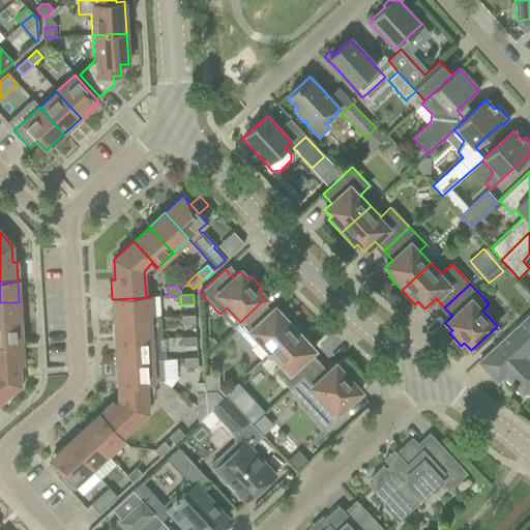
[(114,320),(150,318),(150,297),(112,299),(114,320)]
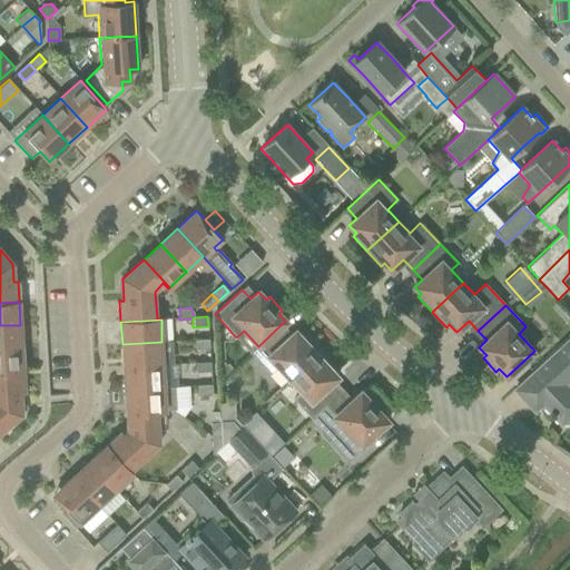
[(278,328),(286,322),(285,321),(258,346),(251,352),(249,353),(269,374),(277,367),(288,380),(320,351),(305,336),(302,338),(295,331),(287,338),(278,328)]
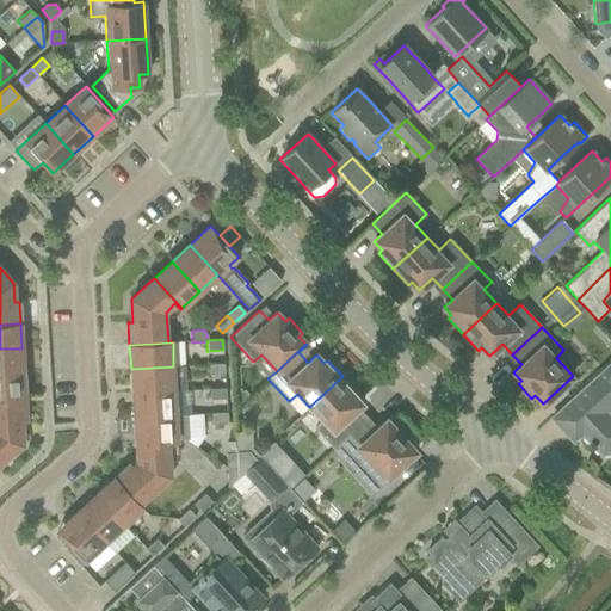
[(0,374),(23,372),(22,349),(0,349),(0,374)]
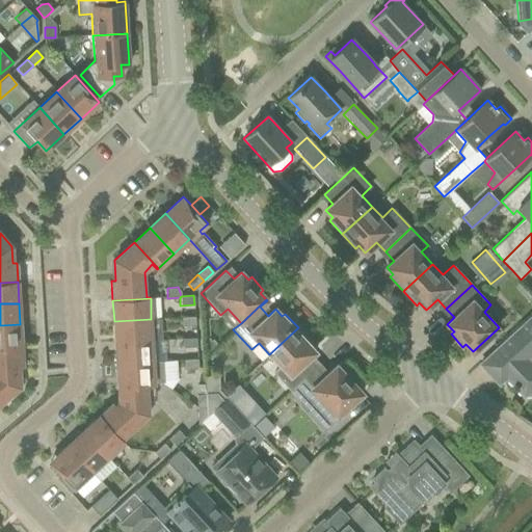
[(531,316),(480,364),(489,374),(493,371),(502,381),(506,377),(513,386),(512,387),(515,390),(516,389),(524,397),(525,395),(531,394),(531,393),(531,316)]
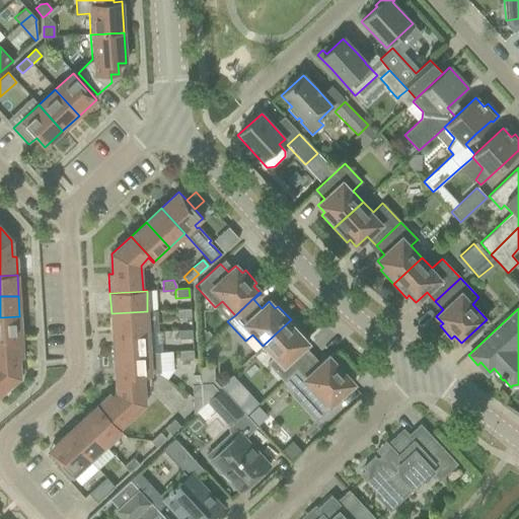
[(177,318),(191,317),(190,309),(177,310),(177,318)]
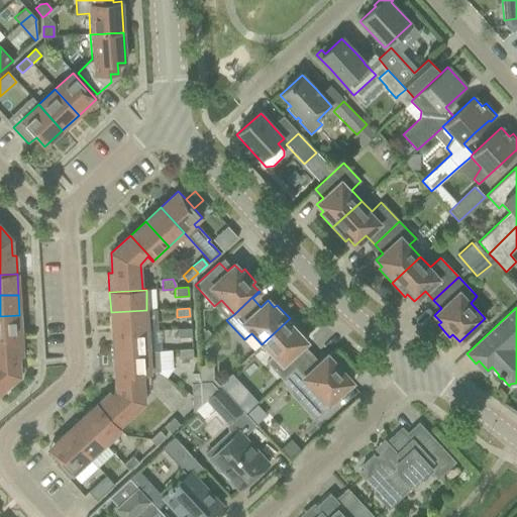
[(112,333),(147,331),(146,310),(111,312),(112,333)]
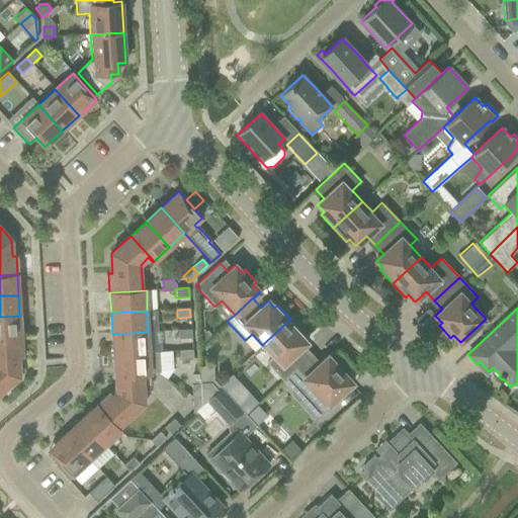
[(0,337),(21,337),(19,316),(0,317),(0,337)]
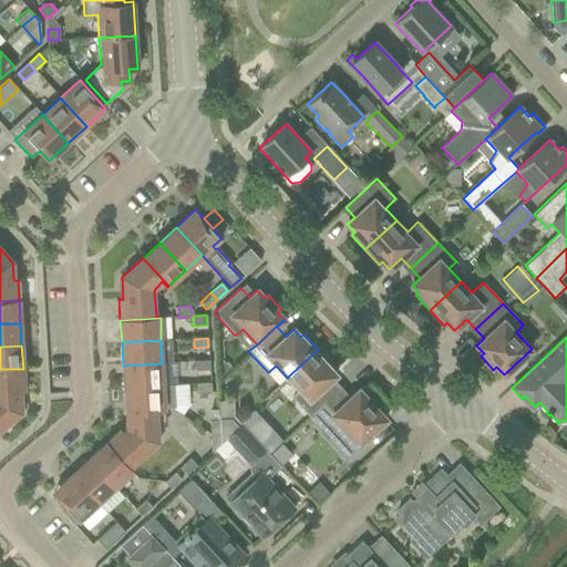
[(328,368),(331,364),(318,349),(287,378),(298,389),(291,395),(310,416),(337,392),(328,382),(336,374),(328,368)]
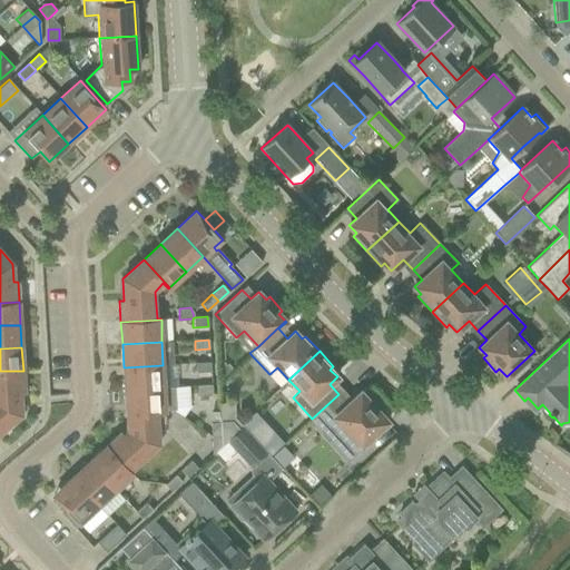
[(196,372),(210,371),(210,362),(196,363),(196,372)]
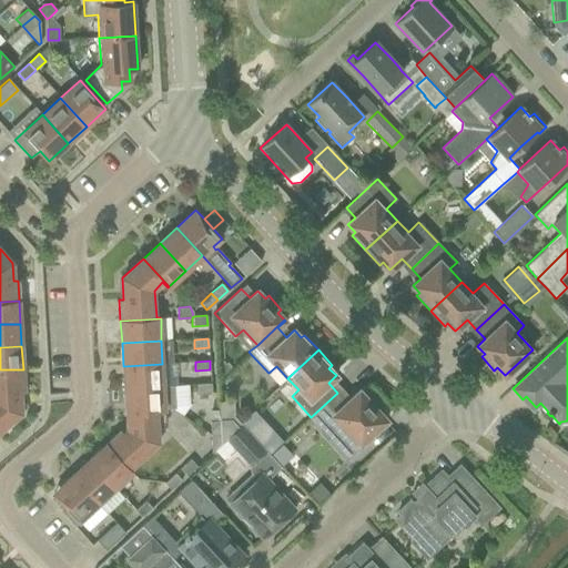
[(222,362),(216,367),(217,381),(230,369),(222,362)]
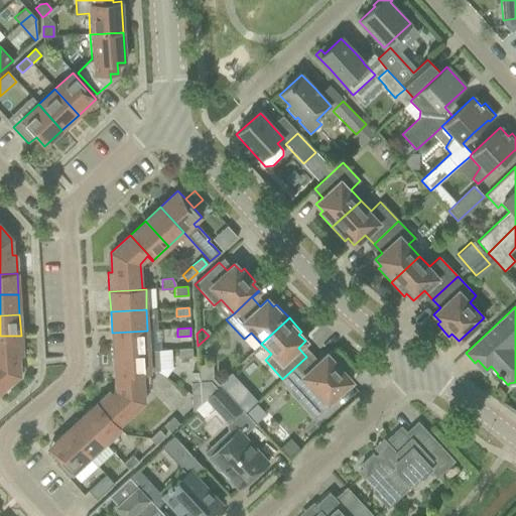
[(113,353),(148,351),(147,331),(112,333),(113,353)]
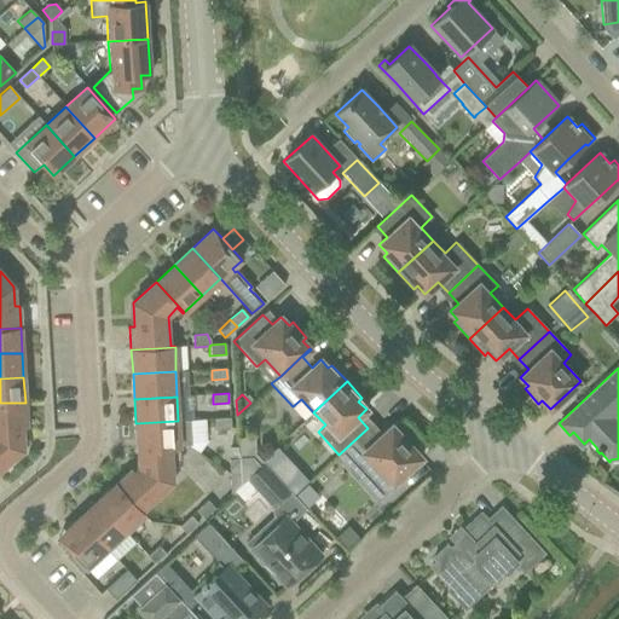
[(22,426),(27,426),(25,403),(0,403),(0,469),(23,450),(22,426)]
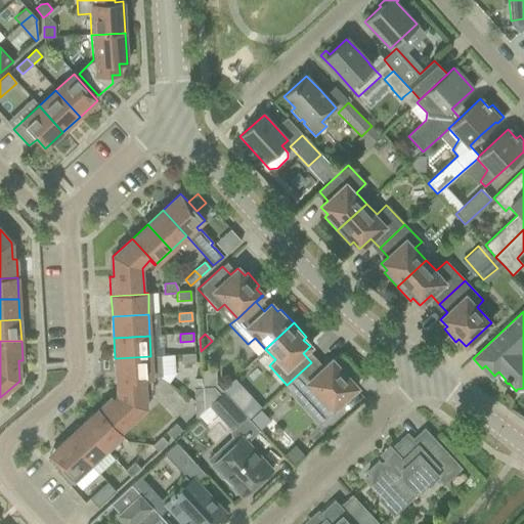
[(182,363),(194,362),(194,354),(181,354),(182,363)]
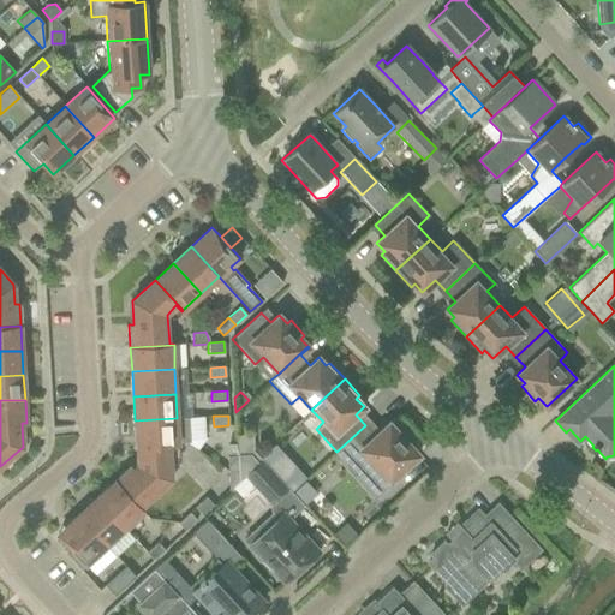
[(177,418),(135,421),(136,446),(177,443),(190,442),(190,440),(189,417),(177,418)]
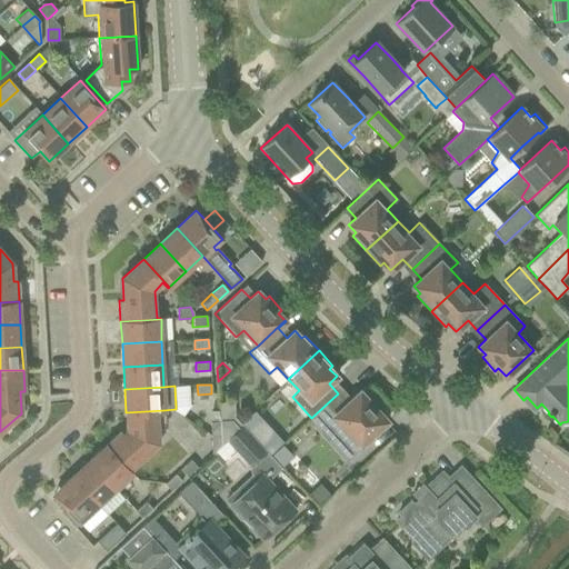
[(370,396),(367,399),(360,391),(347,403),(338,393),(311,418),(330,438),(343,426),(360,445),(387,420),(380,413),(383,410),(370,396)]
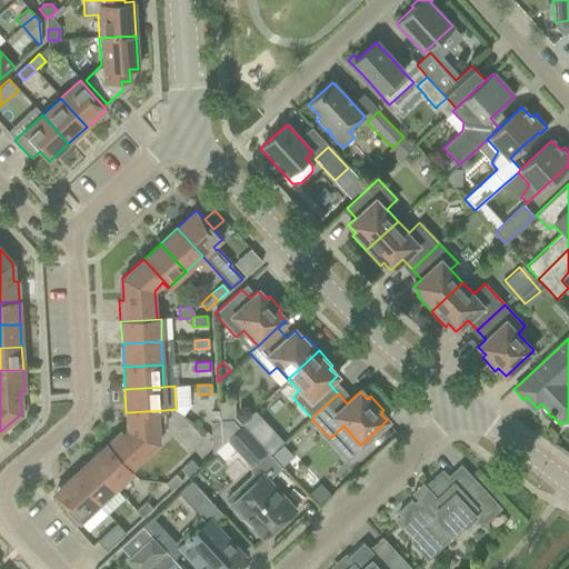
[(222,413),(233,412),(232,395),(221,396),(222,413)]
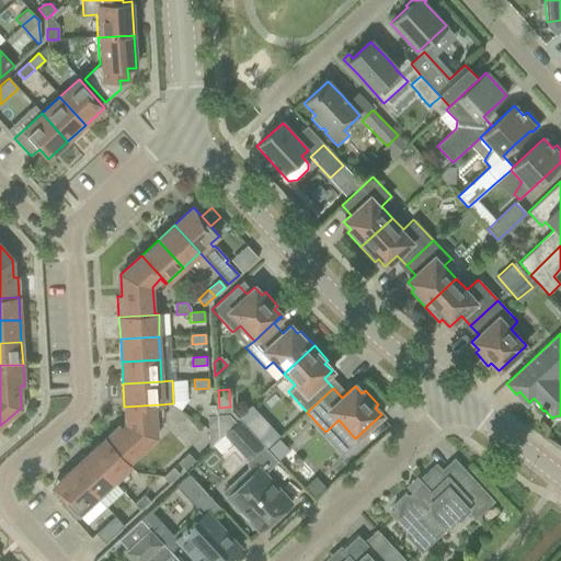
[(156,405),(161,405),(161,404),(124,407),(125,423),(121,427),(118,425),(104,438),(129,467),(132,466),(129,464),(158,437),(156,405)]
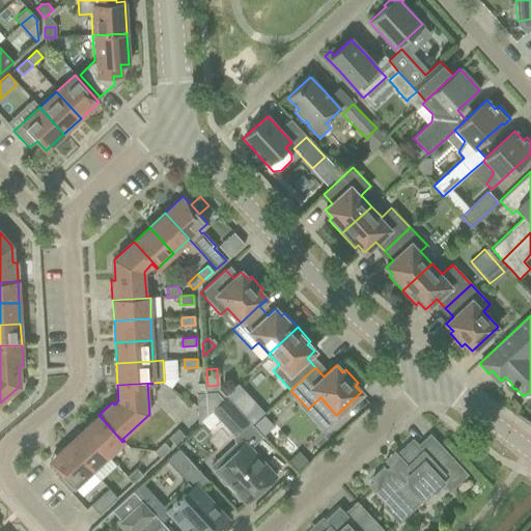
[(217,393),(205,393),(205,394),(206,407),(206,415),(223,400),(217,393)]
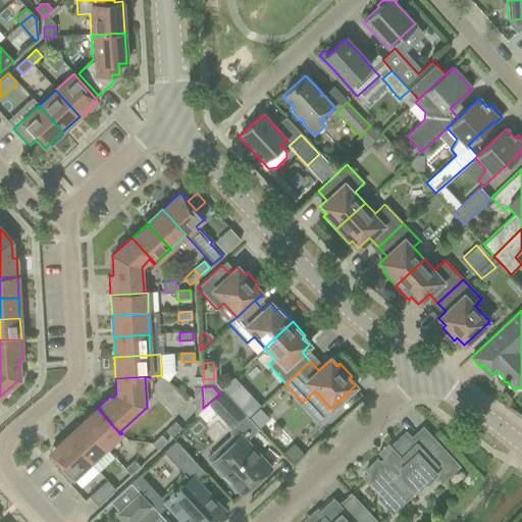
[(194,401),(203,400),(202,387),(193,387),(194,401)]
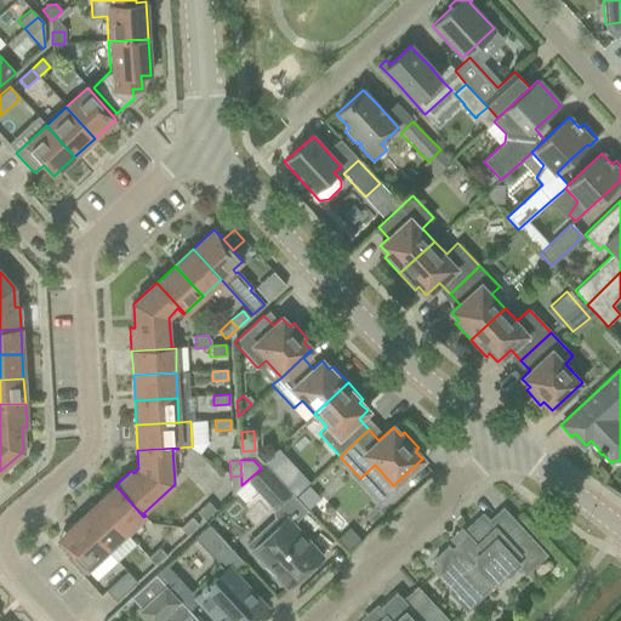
[(291,494),(291,493),(265,465),(261,468),(241,485),(241,486),(233,494),(244,506),(257,494),(273,511),(291,494)]
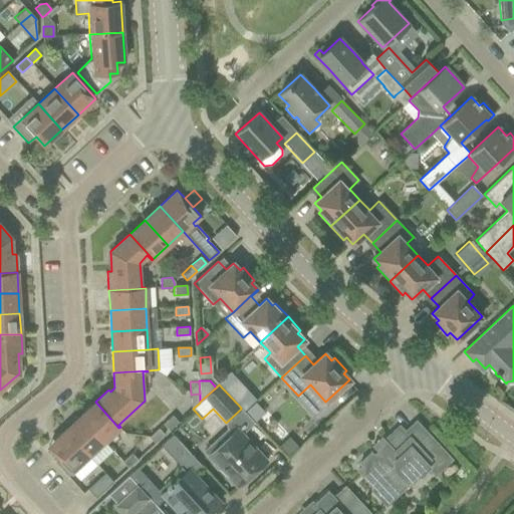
[(193,409),(200,403),(200,402),(200,394),(191,395),(192,411),(193,409)]
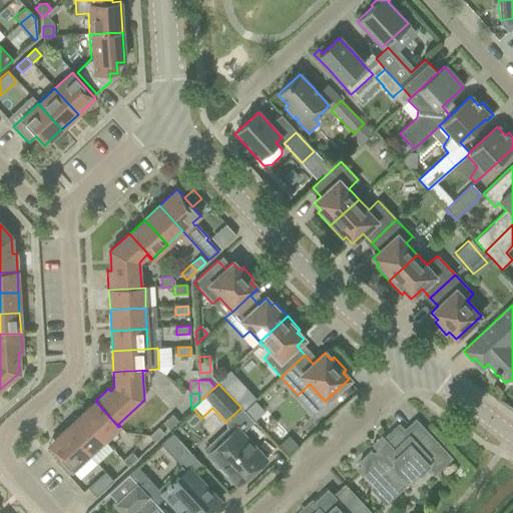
[(103,441),(118,427),(95,401),(80,415),(103,441)]
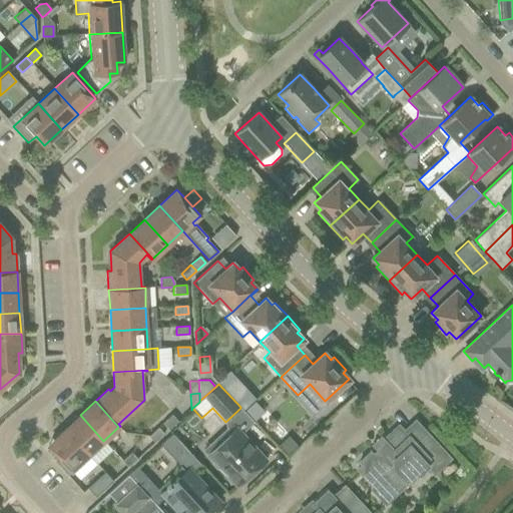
[(88,455),(103,441),(80,415),(65,429),(88,455)]
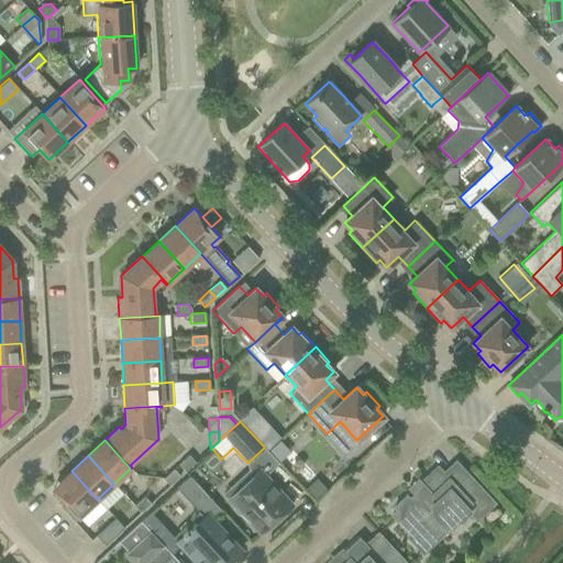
[(185,472),(195,462),(188,455),(178,464),(185,472)]
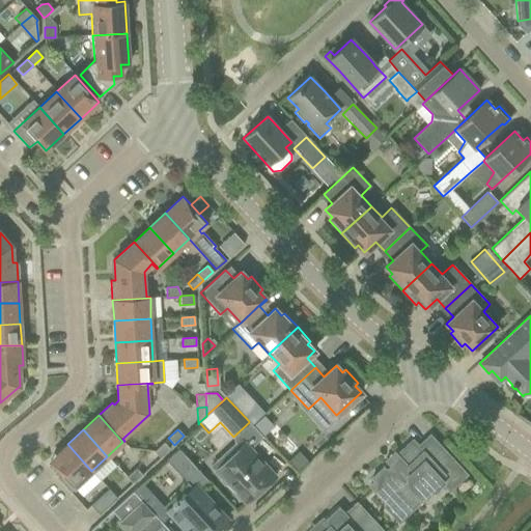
[(448,458),(449,456),(429,436),(418,446),(413,440),(395,455),(398,458),(386,470),(383,467),(371,478),(374,481),(369,485),(385,503),(382,506),(399,525),(441,484),(448,492),(465,476),(448,458)]
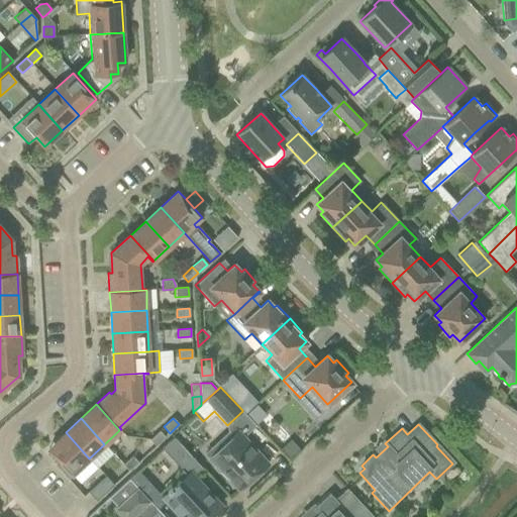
[(269,462),(244,436),(237,429),(208,456),(239,491),(269,462)]
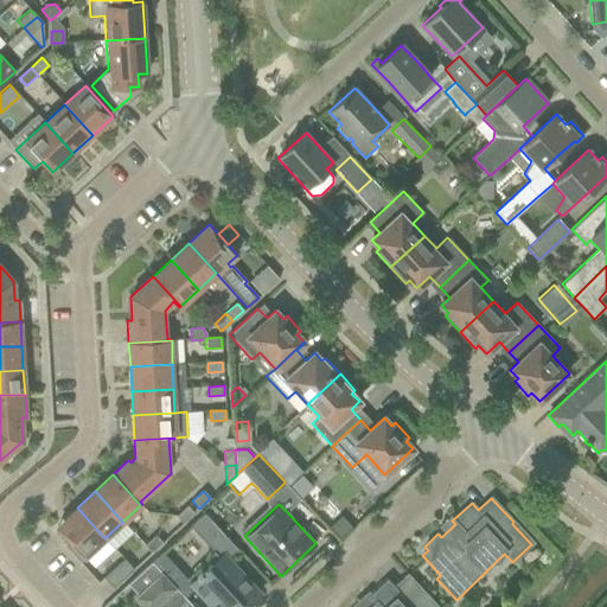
[(183,524),(195,513),(187,506),(176,517),(183,524)]
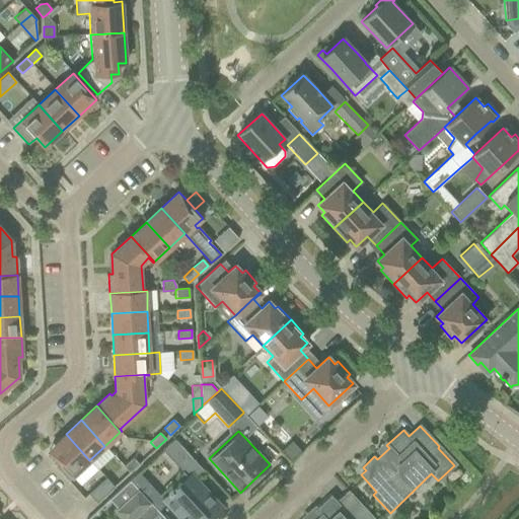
[(72,475),(89,460),(66,434),(48,450),(68,471),(63,475),(74,487),(79,483),(72,475)]
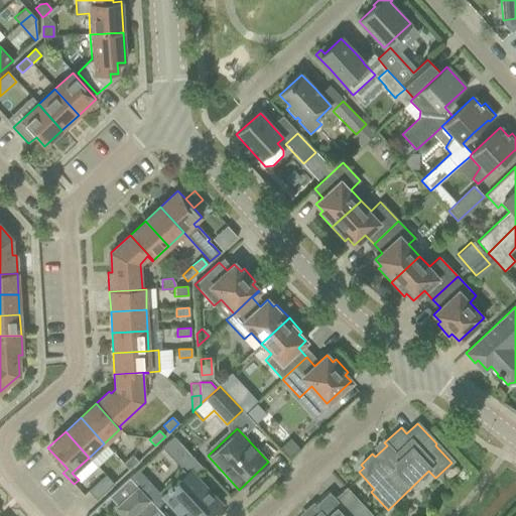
[(192,475),(202,467),(173,437),(162,447),(180,468),(179,471),(178,472),(178,475),(178,479),(161,495),(180,515),(209,515),(221,506),(192,475)]
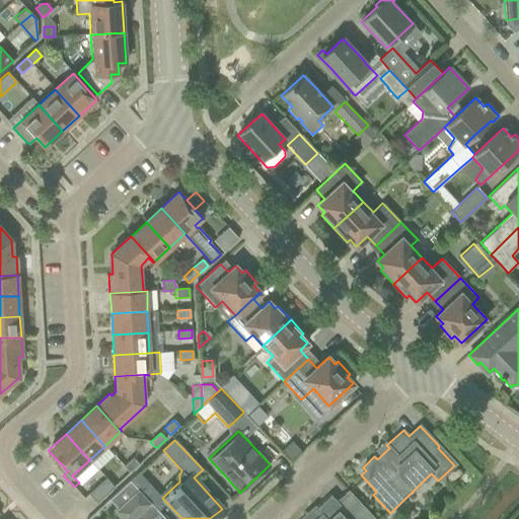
[(129,472),(139,463),(133,457),(124,466),(129,472)]
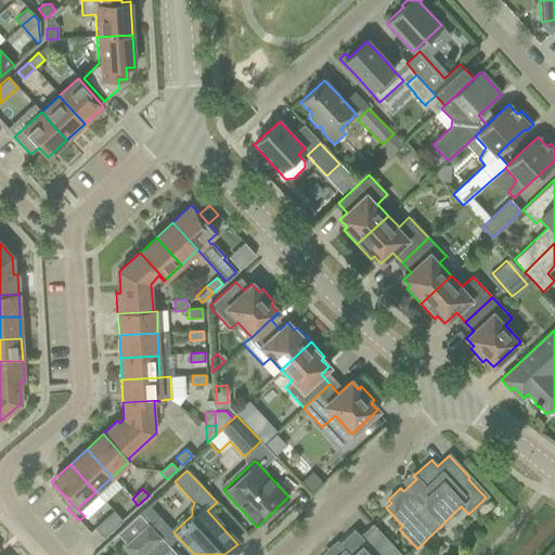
[(103,538),(123,520),(114,511),(94,528),(103,538)]
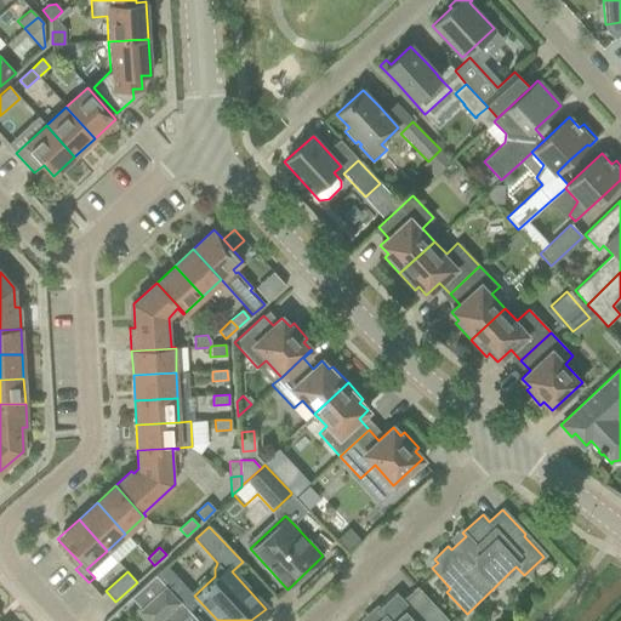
[(198,620),(189,613),(155,575),(130,597),(142,610),(140,613),(148,620),(180,620),(188,614),(195,620),(198,620)]
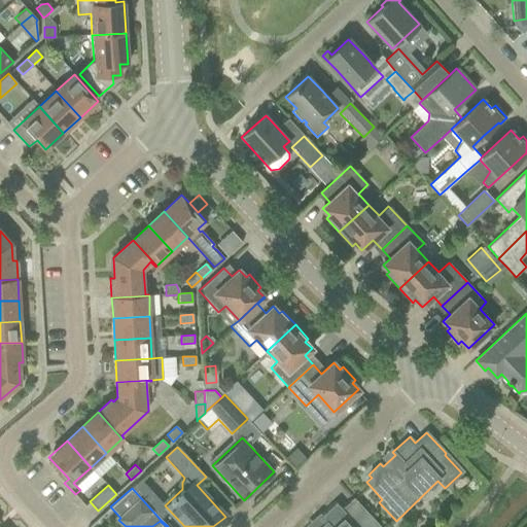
[(379,526),(367,514),(353,499),(342,510),(336,504),(322,517),(321,518),(325,523),(320,526),(379,526)]
